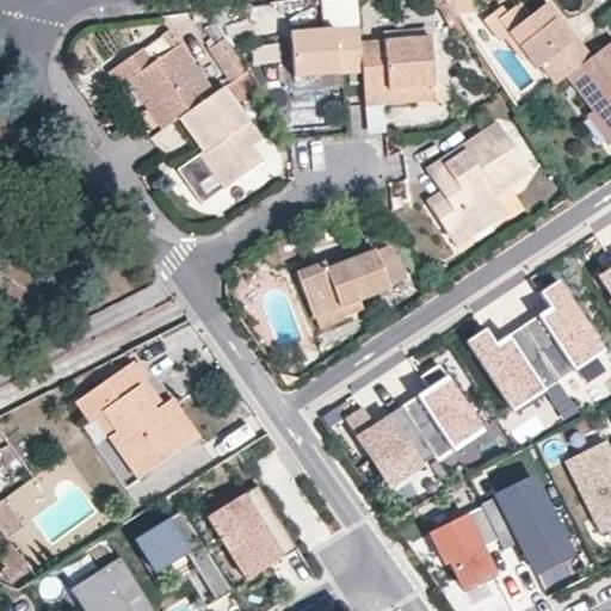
[(359,25),(358,0),(334,0),(337,26),(359,25)]
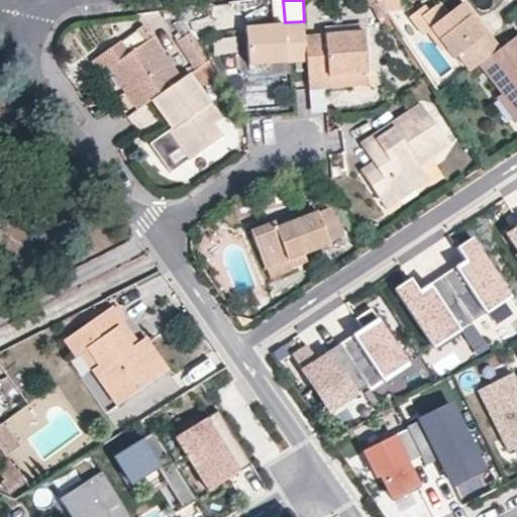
[(463,0),(452,9),(444,0),(435,0),(426,7),(421,11),(432,25),(454,56),(457,53),(471,69),(481,62),(497,48),(479,26),(483,22),(464,0),(463,0)]
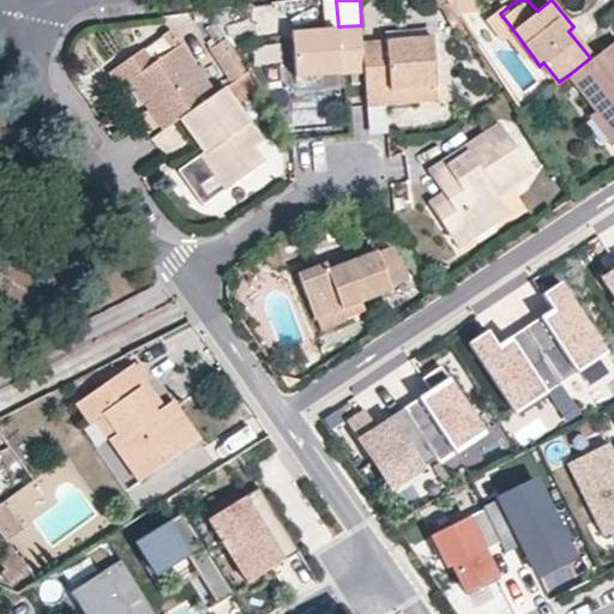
[(501,1),(495,6),(500,13),(506,8),(501,1)]
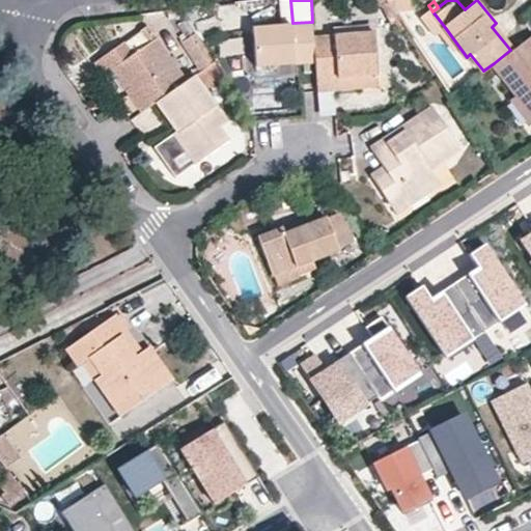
[(432,11),(428,5),(420,12),(424,18),(432,11)]
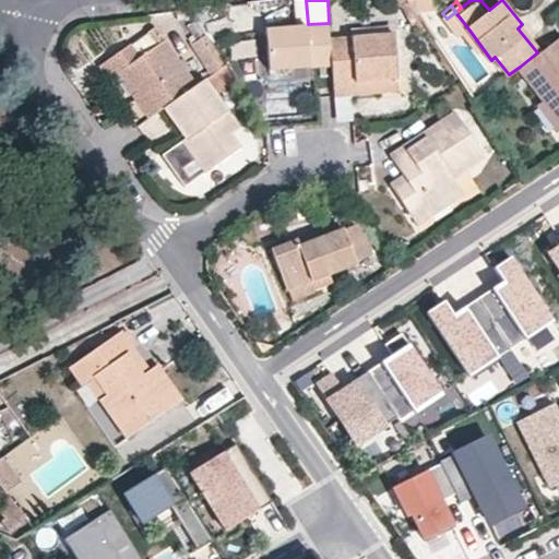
[(308,24),(266,28),(271,68),(332,63),(331,38),(329,23),(308,24)]
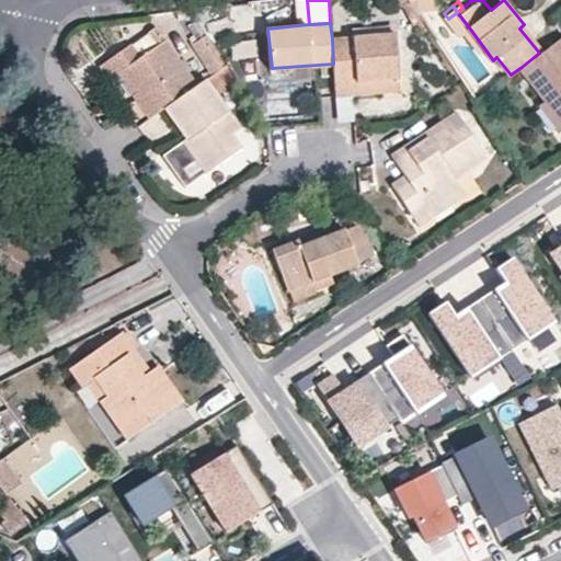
[(524,24),(519,29),(539,53),(544,49),(524,24)]
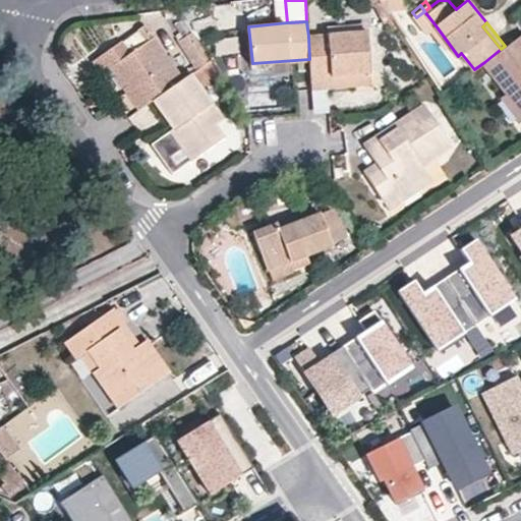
[(145,24),(123,40),(131,52),(153,37),(145,24)]
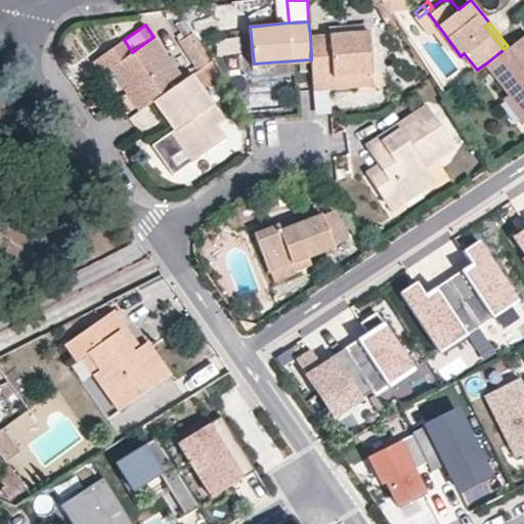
[(336,87),(335,75),(374,71),(369,31),(310,36),(311,59),(314,89),(331,87),(336,87)]
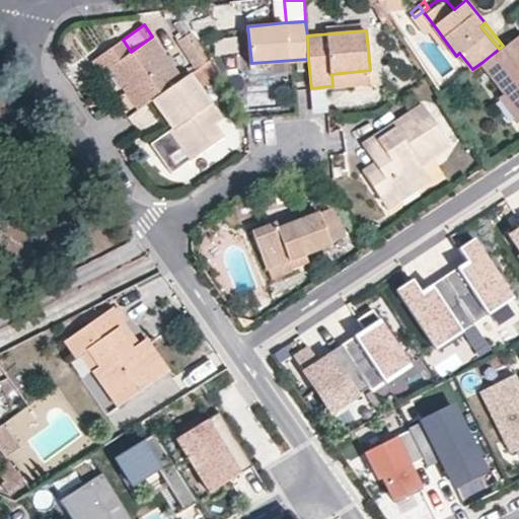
[(210,58),(193,31),(179,41),(197,67),(210,58)]
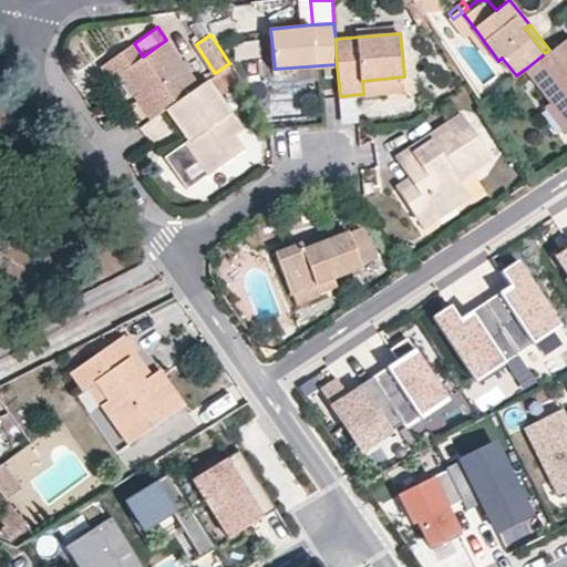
[(566,35),(549,50),(545,53),(527,68),(552,100),(566,117),(566,35)]
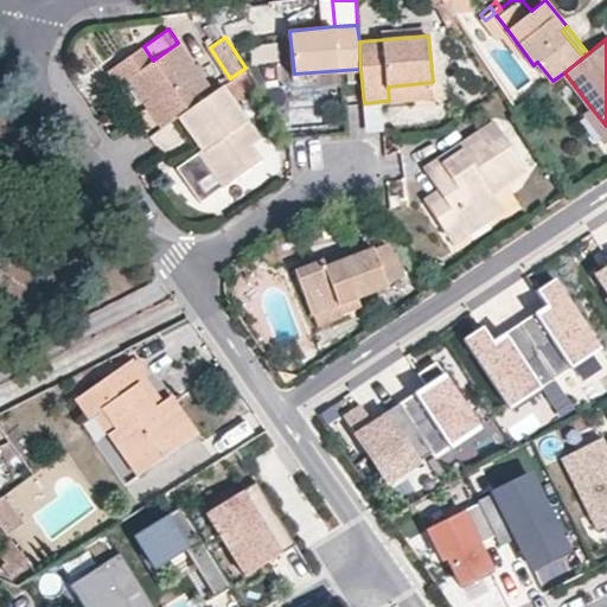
[(213,91),(178,43),(153,61),(144,46),(109,70),(120,85),(128,80),(161,127),(179,115),(213,91)]
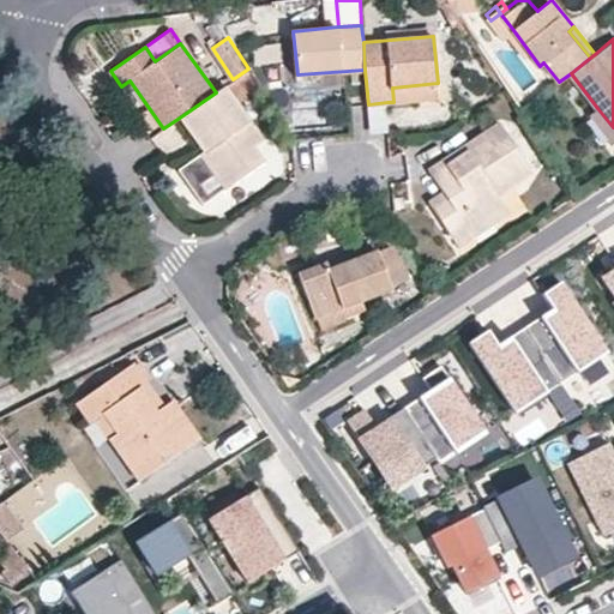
[(260,88),(248,68),(233,79),(244,97),(260,88)]
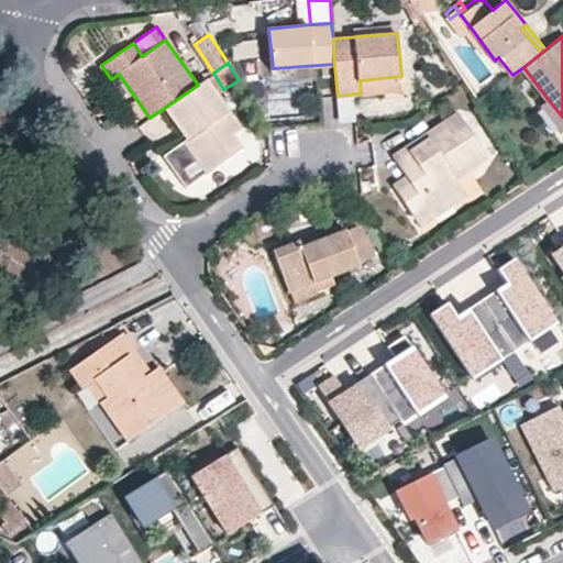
[(403,89),(401,76),(360,80),(361,94),(403,89)]
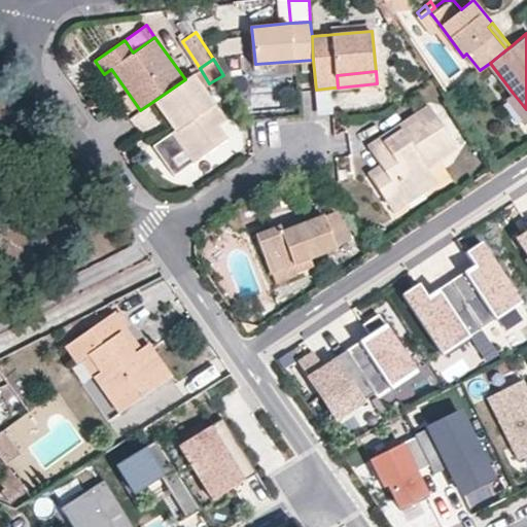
[(155,100),(176,129),(173,131),(194,161),(227,137),(219,125),(226,118),(194,73),(185,79),(155,100)]
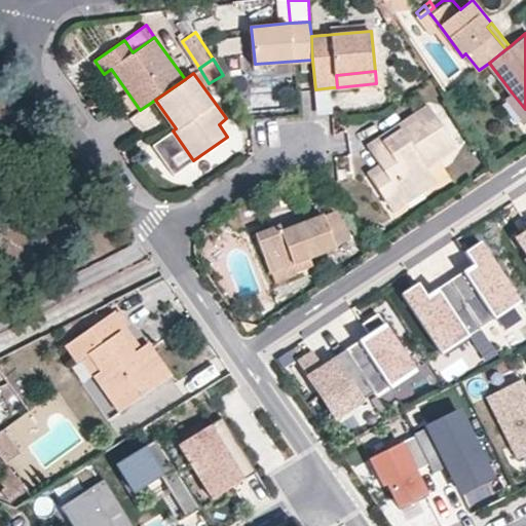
[(332,87),(315,89),(317,114),(326,113),(334,113),(332,87)]
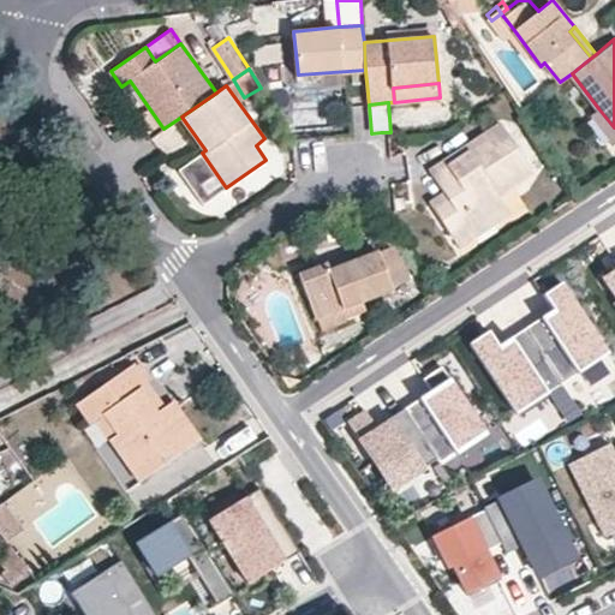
[(614,127),(598,108),(592,113),(613,138),(614,136),(614,127)]
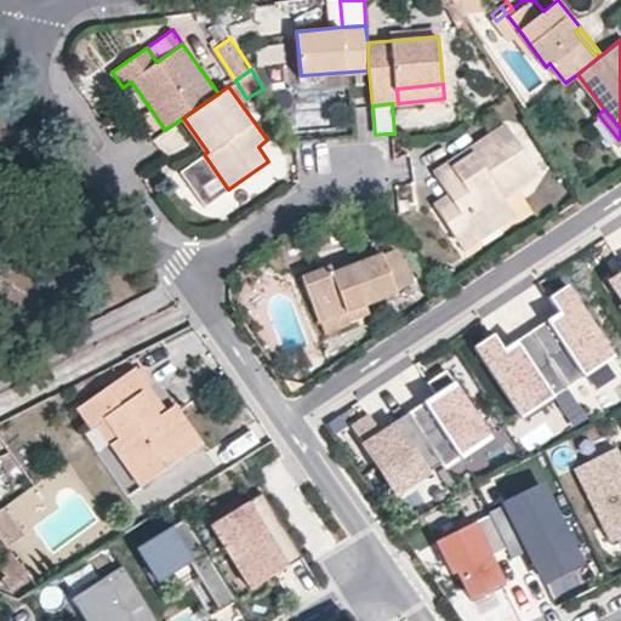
[(460,238),(511,205),(505,195),(540,172),(507,123),(434,170),(450,193),(434,203),(460,238)]
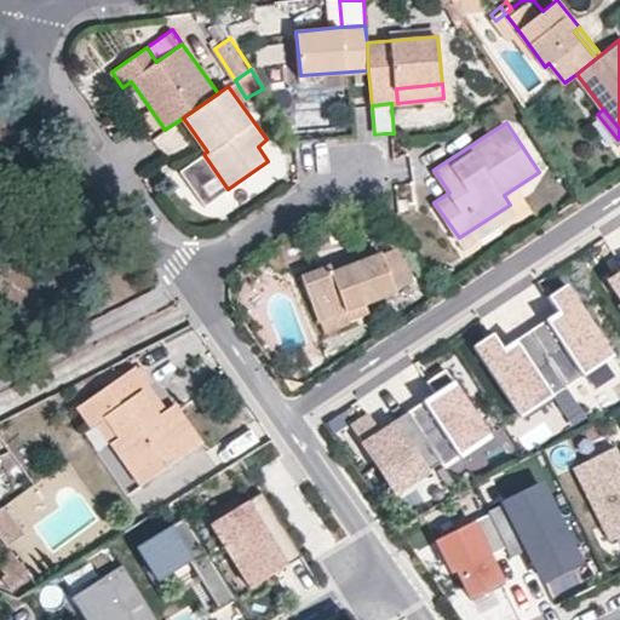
[(204,154),(183,168),(208,204),(228,189),(204,154)]
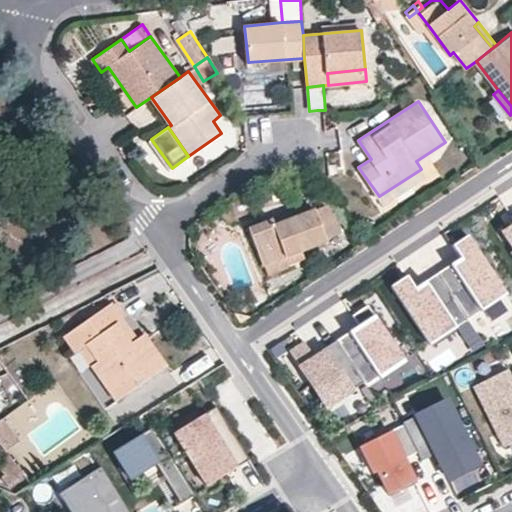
[(379,196),(385,204),(426,175),(421,169),(379,196)]
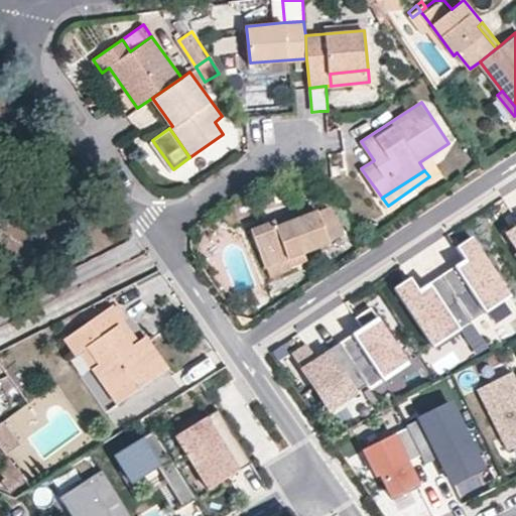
[(289,265),(307,257),(304,251),(330,242),(317,210),(278,225),(275,219),(251,229),(265,266),(267,266),(271,275),(289,267),(289,265)]
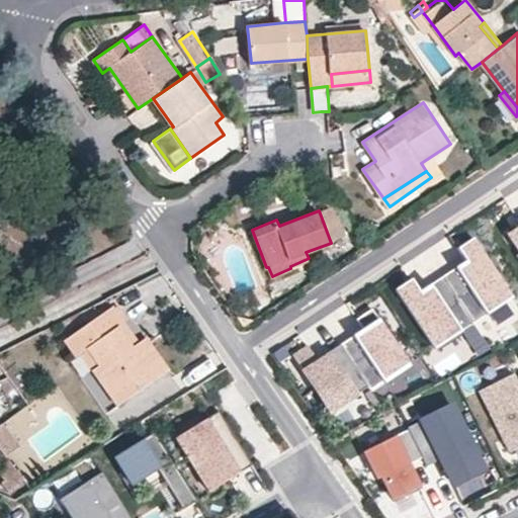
[(517,226),(508,233),(517,248),(517,226)]
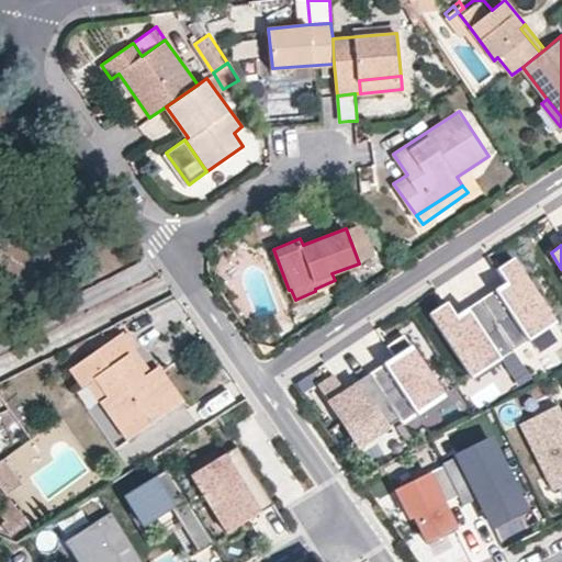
[(495,289),(481,299),(514,349),(557,322),(514,258),(497,269),(507,284),(496,291),(495,289)]
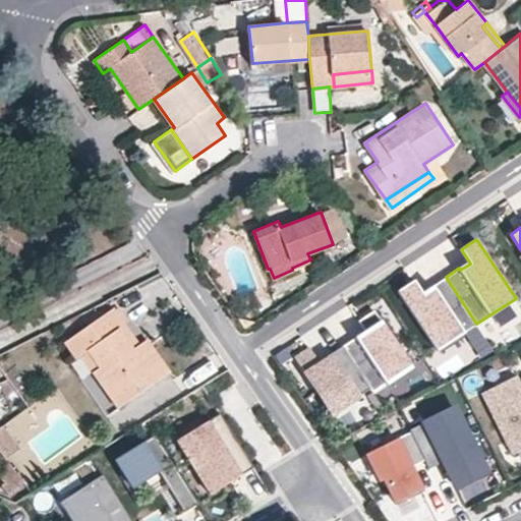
[(476,324),(446,277),(431,286),(433,288),(423,294),(414,280),(398,290),(438,350),(476,324)]
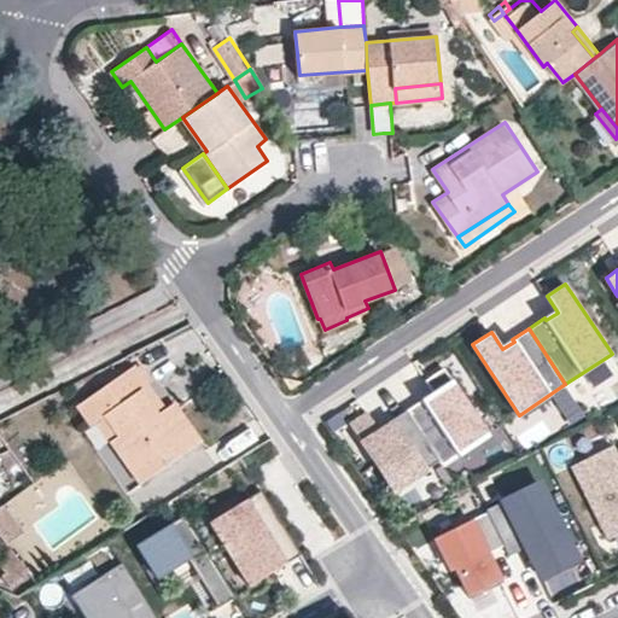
[(105,412),(121,433),(112,439),(140,481),(200,439),(175,402),(167,408),(136,366),(79,404),(91,423),(97,419),(105,412)]
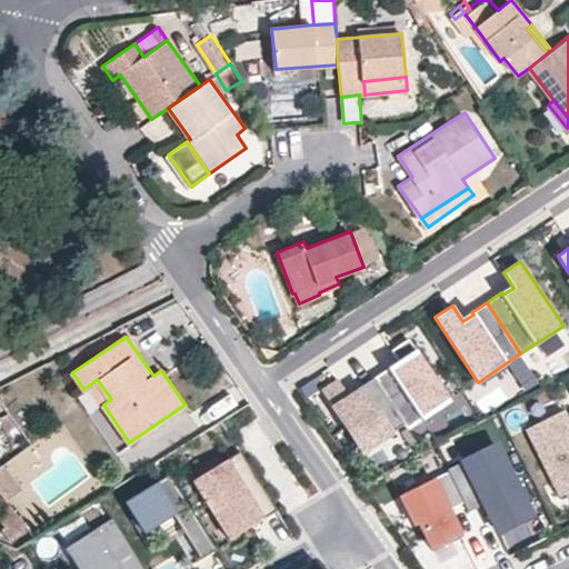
[(389,368),(375,377),(405,423),(407,427),(449,399),(409,338),(392,349),(401,362),(390,370),(389,368)]
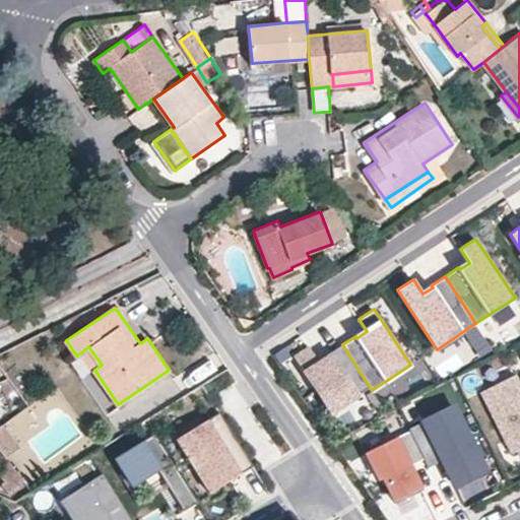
[(370,387),(342,344),(329,353),(330,355),(320,362),(310,347),(296,358),(327,406),(352,389),(356,396),(370,387)]
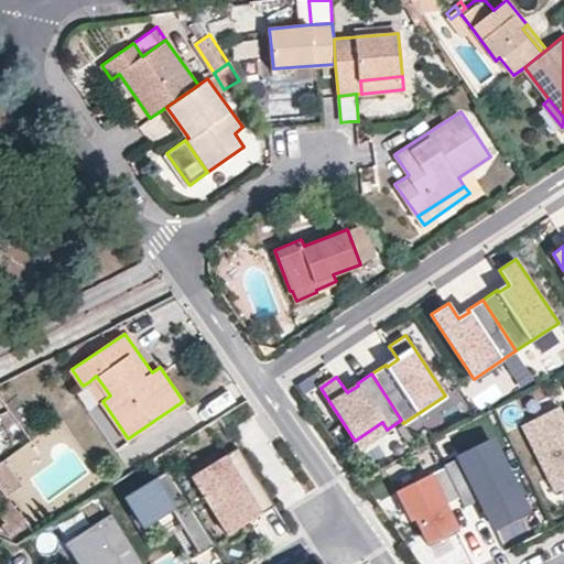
[(102,401),(110,396),(96,376),(88,382),(102,401)]
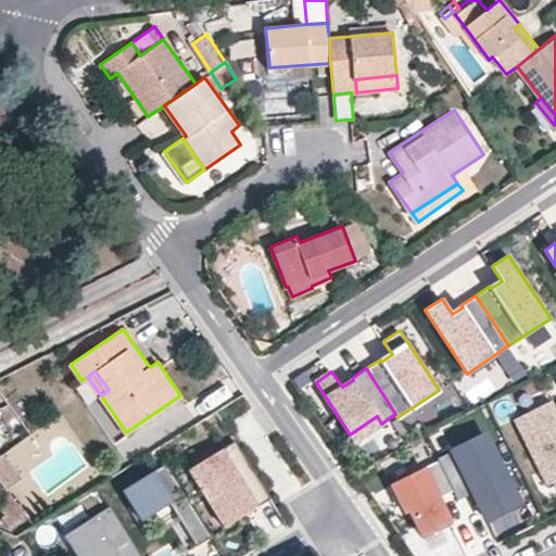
[(555,404),(555,405),(552,400),(514,418),(546,484),(555,479),(555,404)]
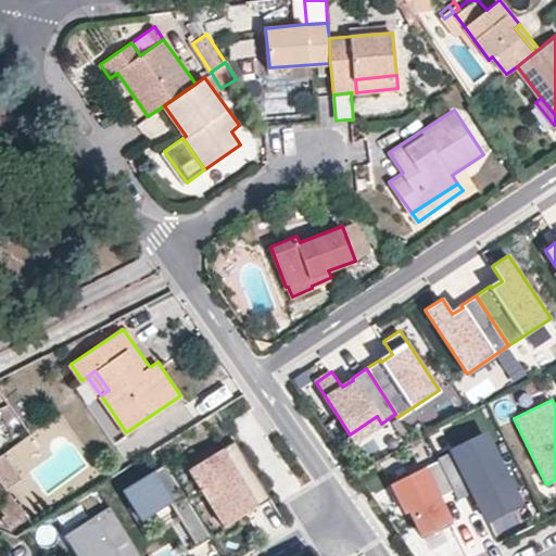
[(438,458),(439,459),(454,490),(458,500),(472,492),(478,503),(488,498),(489,502),(513,491),(484,434),(438,458)]
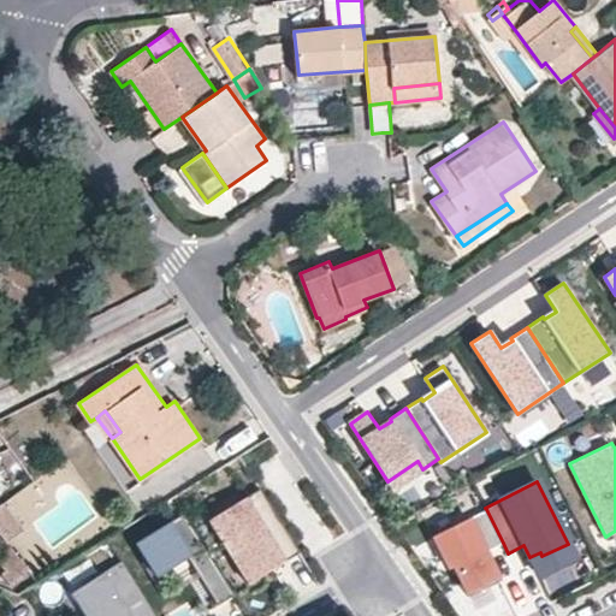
[(301,550),(260,485),(209,516),(244,573),(266,558),(272,568),(301,550)]
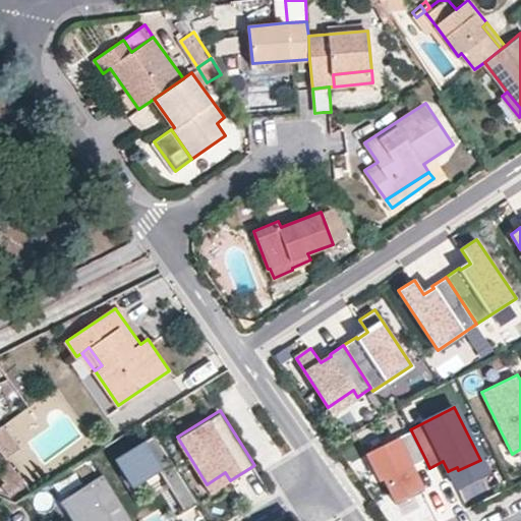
[(0,451),(5,458),(16,450),(0,427),(0,451)]
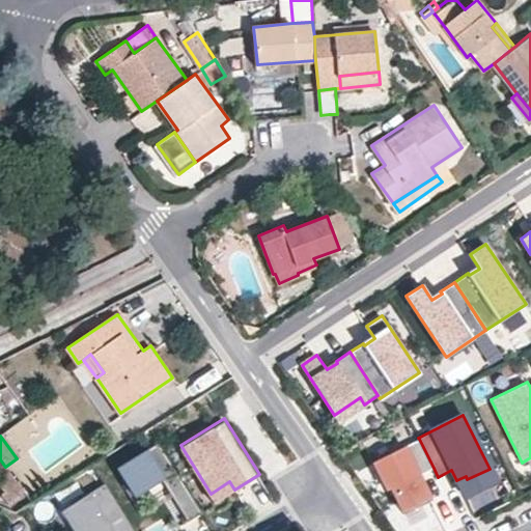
[(434,468),(419,439),(373,462),(387,491),(391,488),(402,511),(429,498),(418,475),(434,468)]
